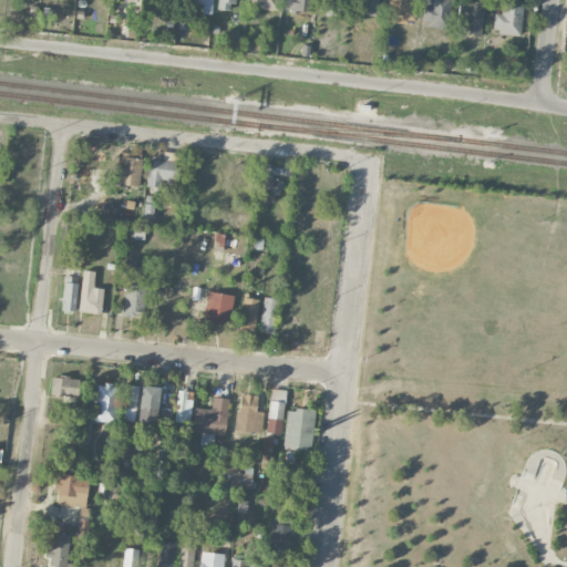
[(212,0),(181,0),(181,1),(203,2),(203,13),(212,14),(213,0),(212,0)]
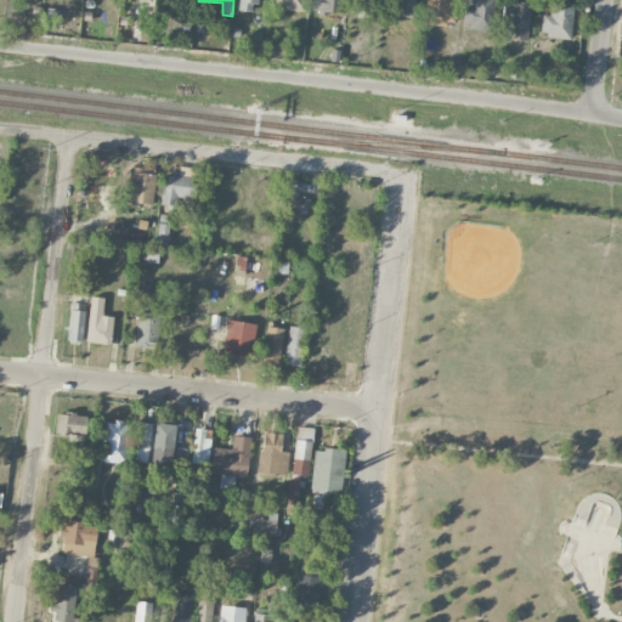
[(238,0),(238,10),(258,11),(258,0),(238,0)]
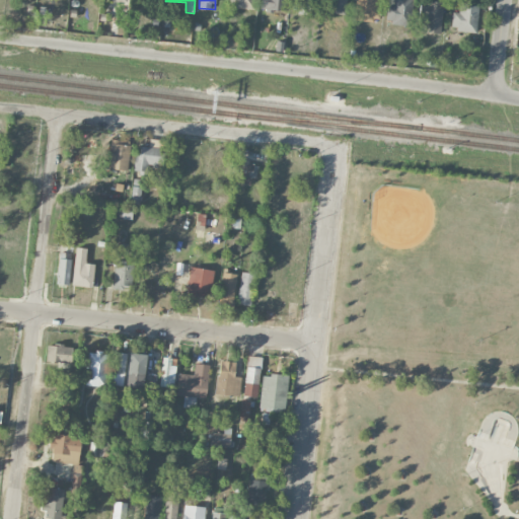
[(255,0),(229,0),(229,8),(255,9),(255,0)]
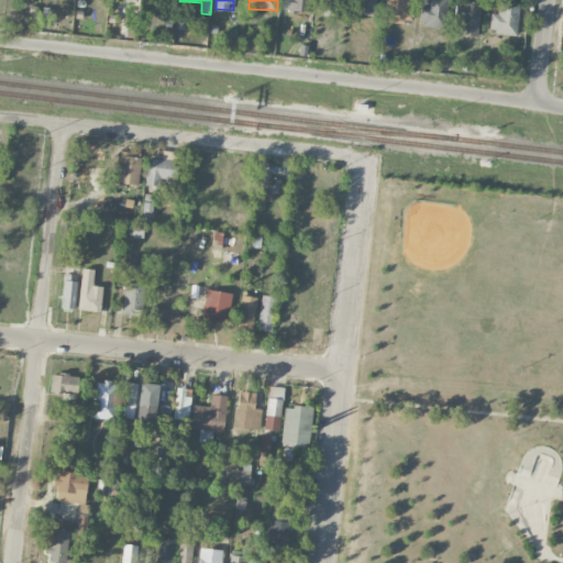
[(283,0),(283,10),(309,11),(309,0),(283,0)]
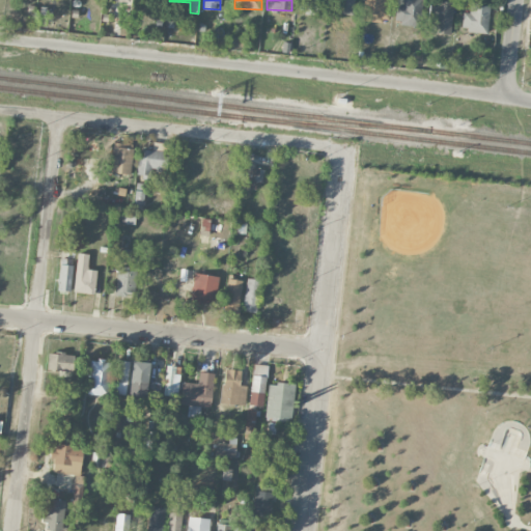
[(389,4),(384,4),(383,0),(363,0),(362,20),(388,22),(389,4)]
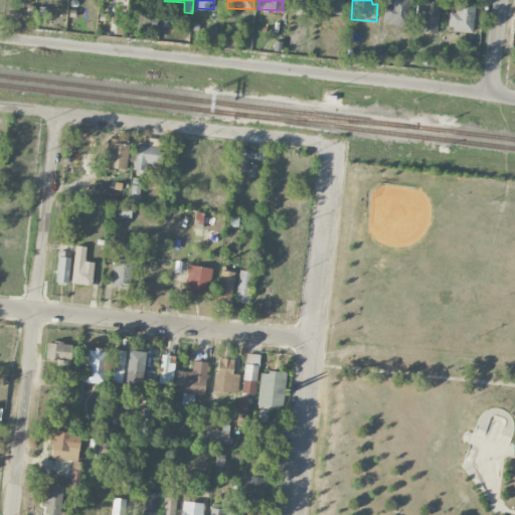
[(390,0),(390,6),(383,5),(383,23),(407,24),(407,0),(390,0)]
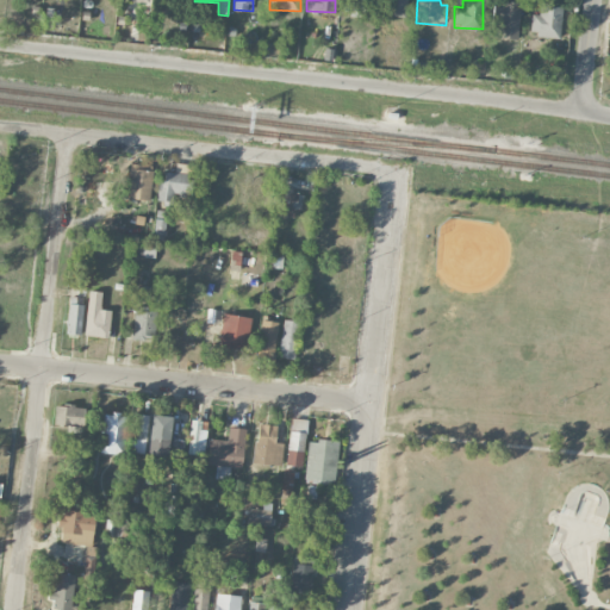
[(498,29),(497,38),(518,38),(520,2),(492,1),(492,27),(498,29)]
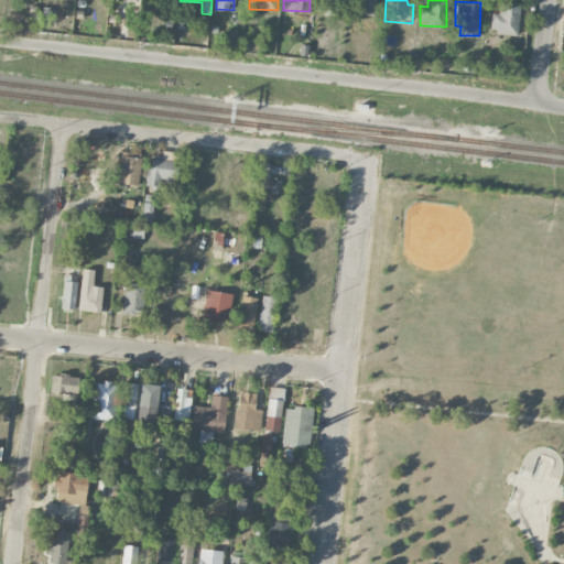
[(490,33),(518,33),(519,4),(498,4),(498,13),(491,13),(490,33)]
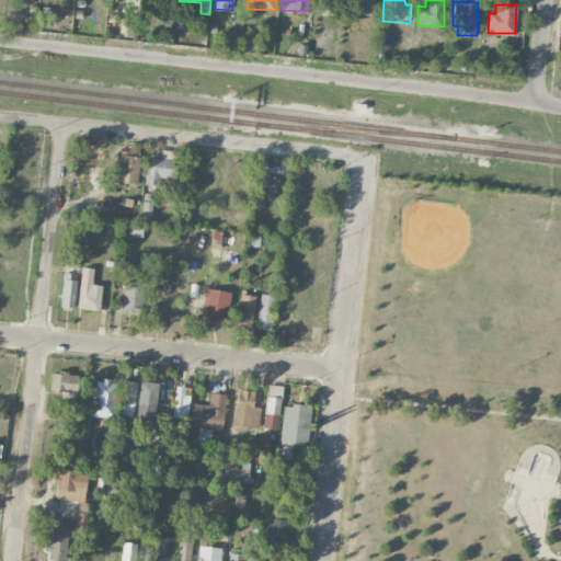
[(148,158),(145,191),(158,192),(159,179),(175,180),(178,151),(162,150),(161,159),(148,158)]
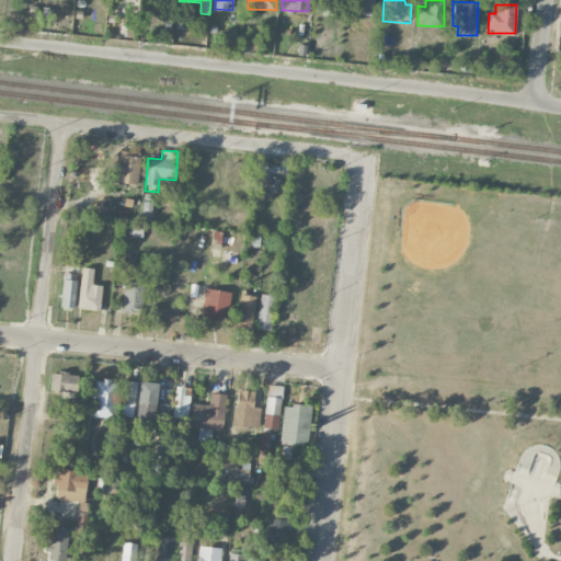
[(139,156),(118,156),(117,183),(138,184),(139,156)]
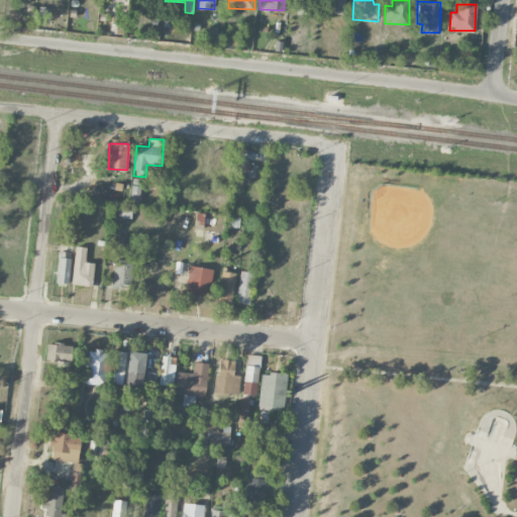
[(140,186),(131,186),(130,203),(139,204),(140,186)]
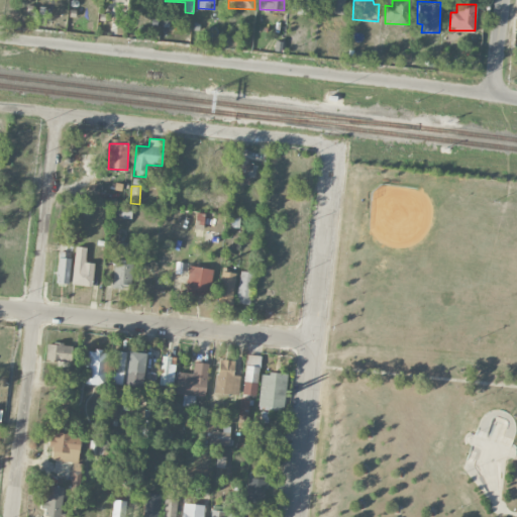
[(72,284),(92,286),(94,263),(85,262),(86,247),(75,246),(72,284)]
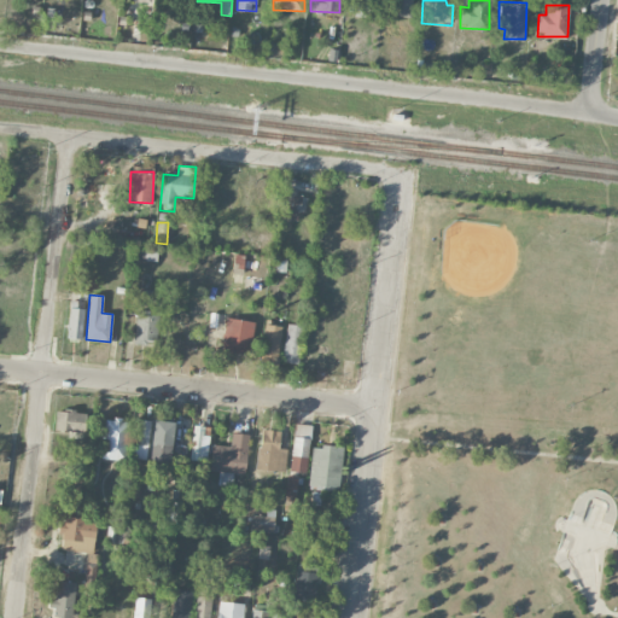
[(68,308),(68,338),(82,338),(83,309),(68,308)]
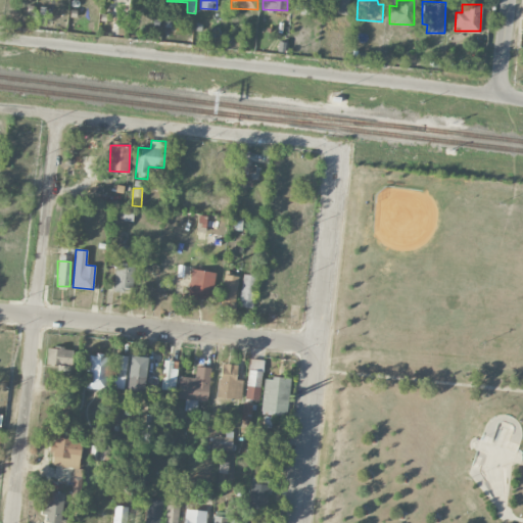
[(134,264),(114,263),(114,290),(133,290),(134,264)]
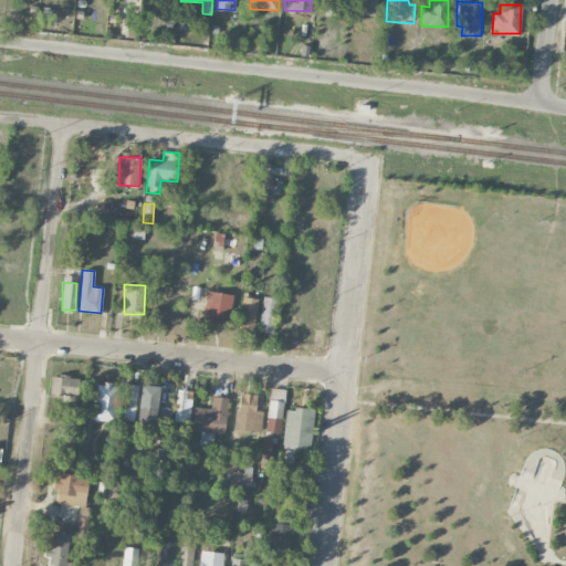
[(202,321),(230,324),(233,294),(206,291),(202,321)]
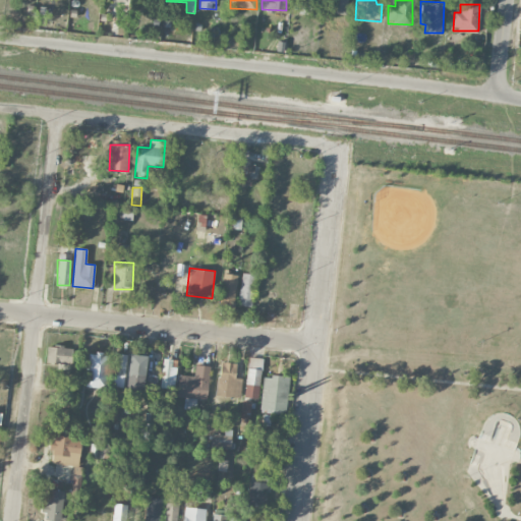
[(239,306),(252,306),(254,274),(241,273),(239,306)]
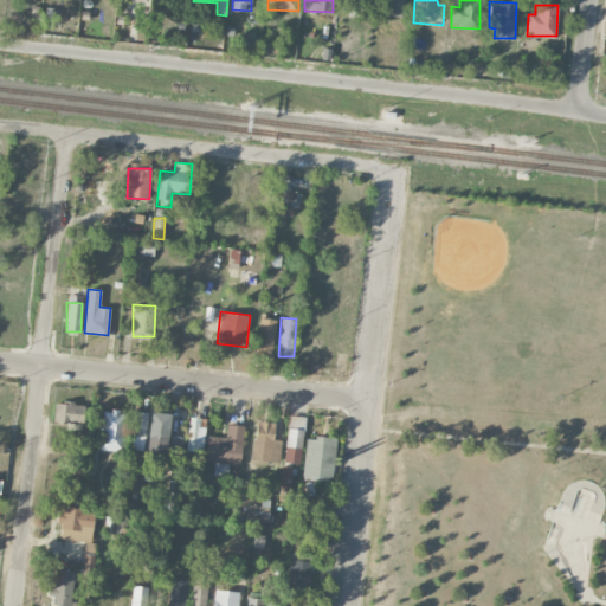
[(257,349),(274,350),(275,320),(258,318),(257,349)]
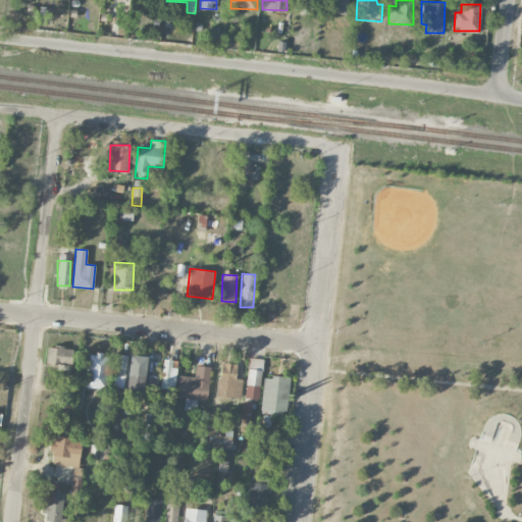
[(71,348),(47,347),(46,366),(70,367),(71,348)]
